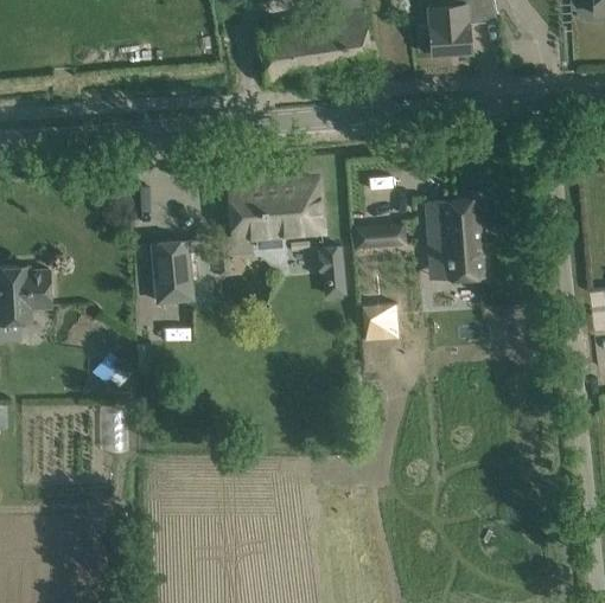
[(604,0),(594,0),(596,18),(604,17),(604,0)]
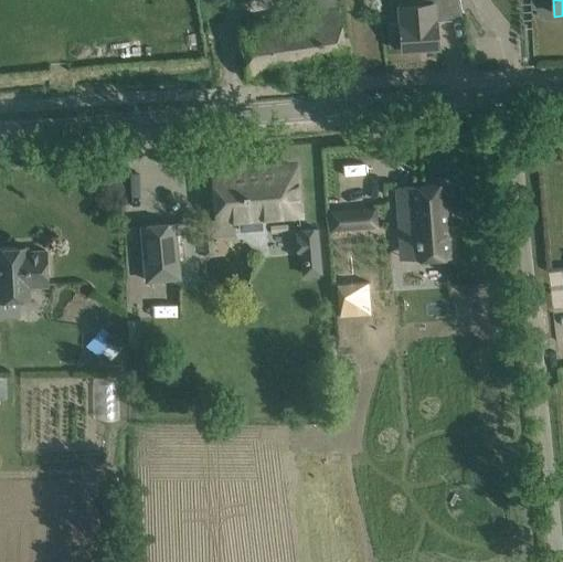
[(439,51),(436,6),(399,8),(400,28),(390,28),(392,50),(403,49),(403,53),(439,51)]
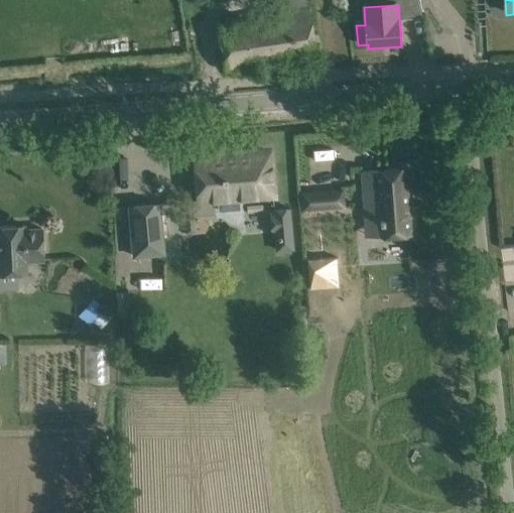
[(318,58),(310,7),(282,13),(283,18),(221,28),(228,73),(318,58)]
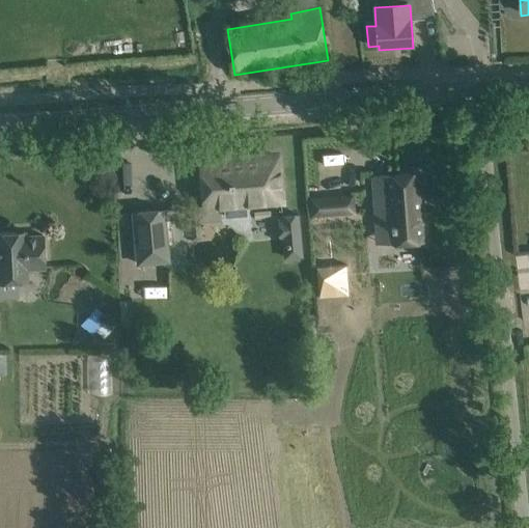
[(220,164),(220,167),(202,168),(205,210),(227,207),(228,219),(248,217),(247,205),(282,202),(279,161),(245,164),(245,162),(220,164)]
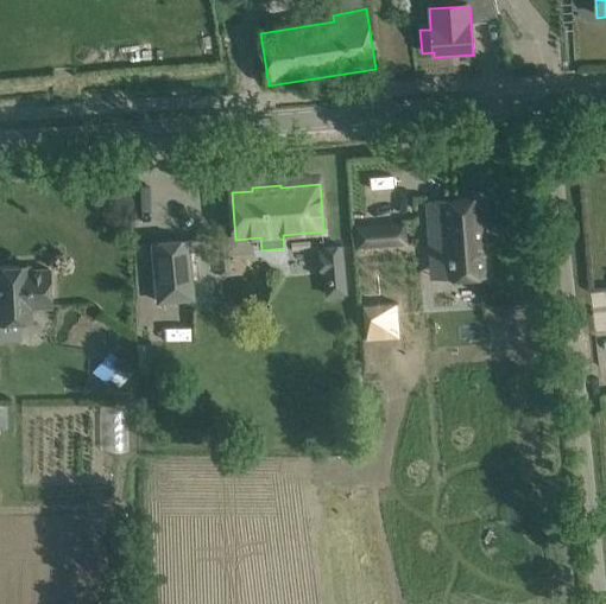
[(452,266),(453,280),(484,278),(480,227),(484,227),(485,227),(484,202),(428,205),(431,249),(450,248),(452,260),(449,260),(449,266),(452,266)]
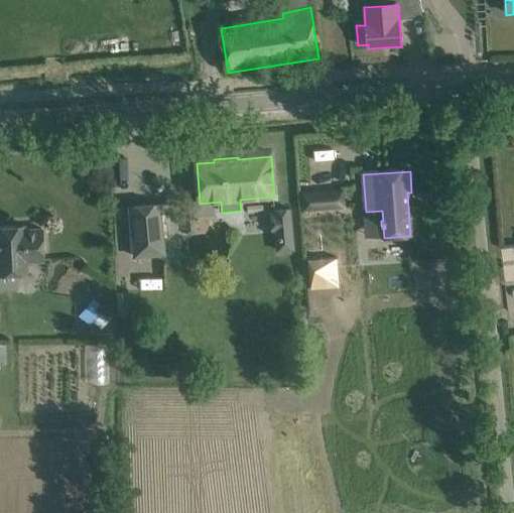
[(304,197),(305,212),(345,209),(344,194),(305,198),(305,197),(304,197)]
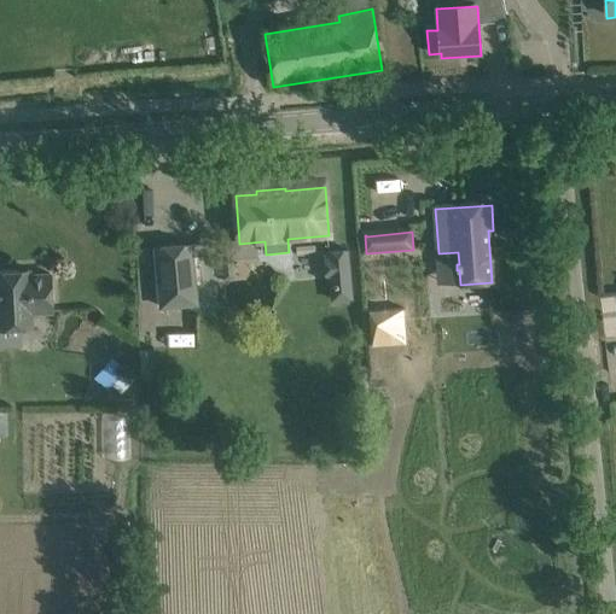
[(162,309),(198,305),(193,247),(156,251),(162,309)]
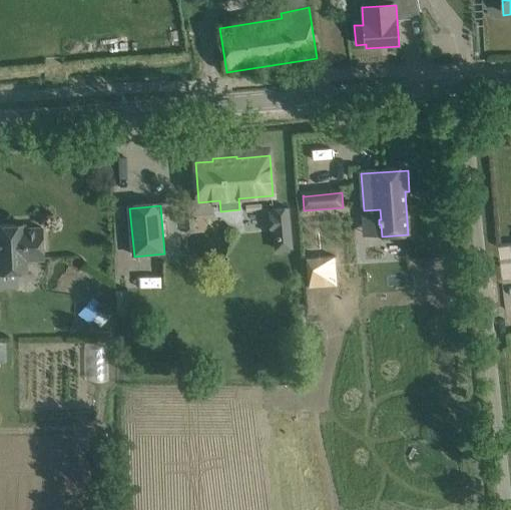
[(293,251),(289,210),(274,211),(278,253),(293,251)]
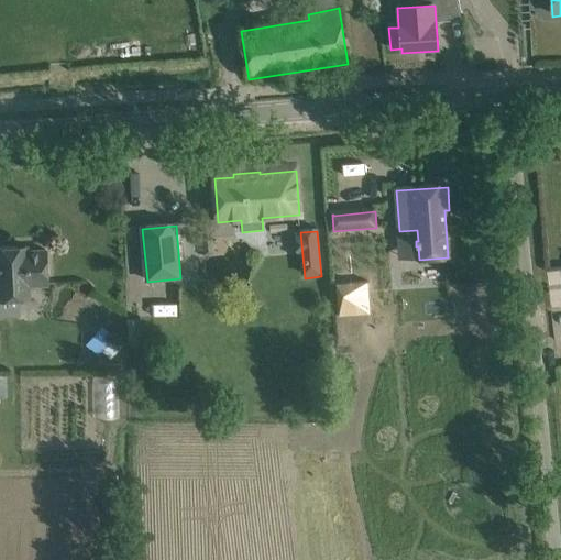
[(333,239),(334,257),(352,256),(351,238),(333,239)]
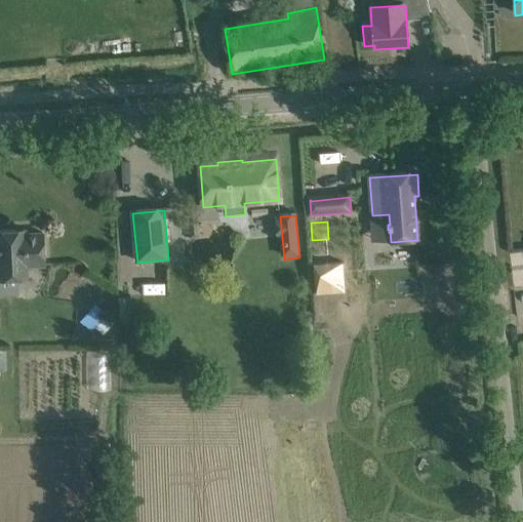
[(199,226),(189,227),(190,241),(200,240),(199,226)]
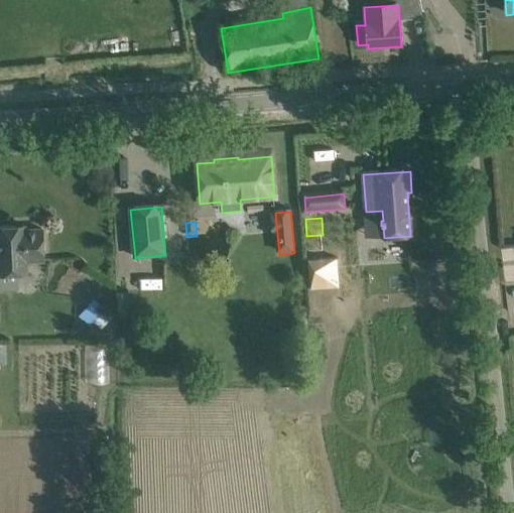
[(0,276),(18,276),(28,275),(28,264),(45,263),(43,231),(16,233),(16,229),(0,229),(0,276)]
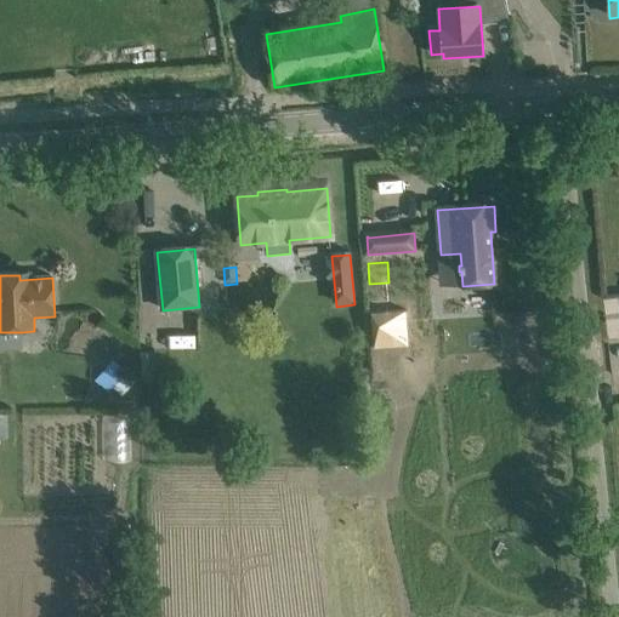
[(407,310),(373,313),(375,348),(409,346),(407,310)]
